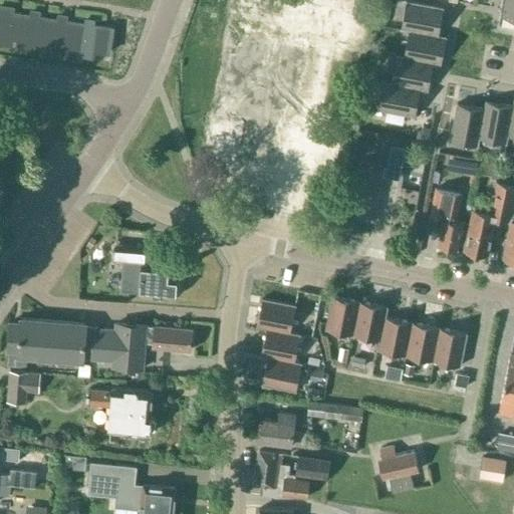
[(401,29),(409,30),(438,34),(443,7),(406,0),(401,29)]
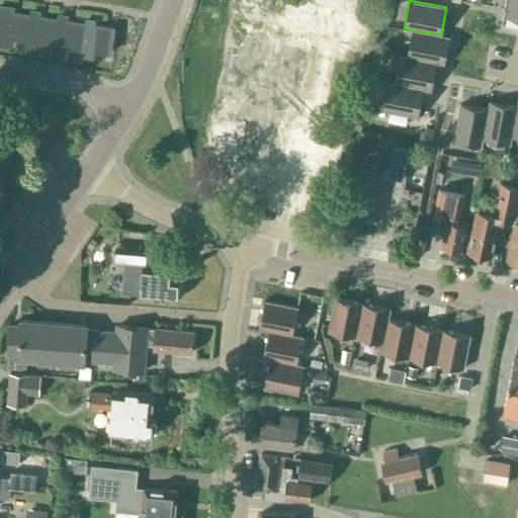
[(517,0),(506,0),(504,15),(517,18),(517,0)]
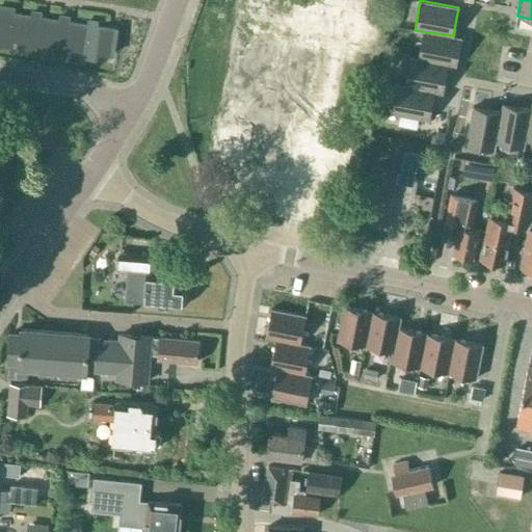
[(0,43),(11,45),(12,38),(17,12),(12,12),(14,7),(0,4),(0,43)]
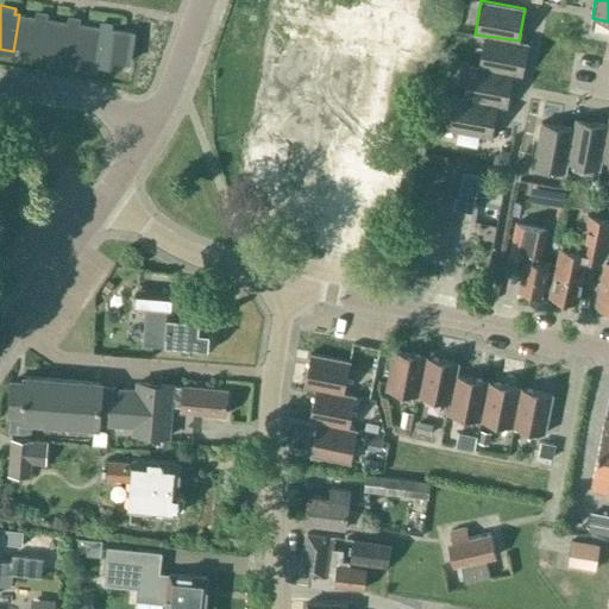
[(36,18),(19,14),(14,44),(32,48),(31,54),(45,56),(46,49),(64,52),(63,60),(77,62),(79,55),(83,25),(77,24),(79,18),(69,17),(68,23),(46,19),(46,13),(37,12),(36,18)]
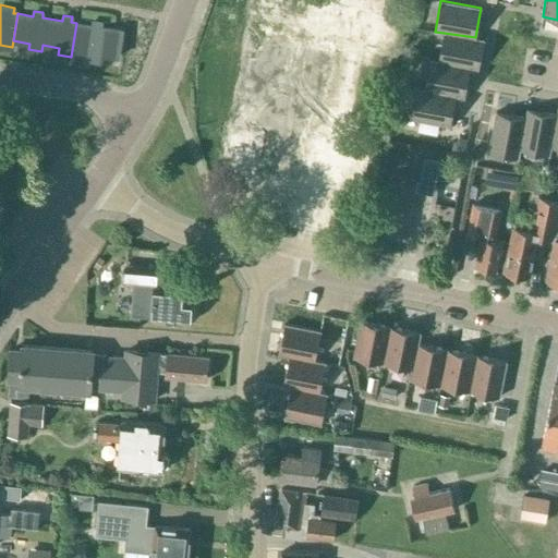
[(92,25),(76,23),(72,50),(88,52),(87,59),(100,61),(101,55),(119,57),(122,31),(100,27),(101,22),(93,20),(92,25)]
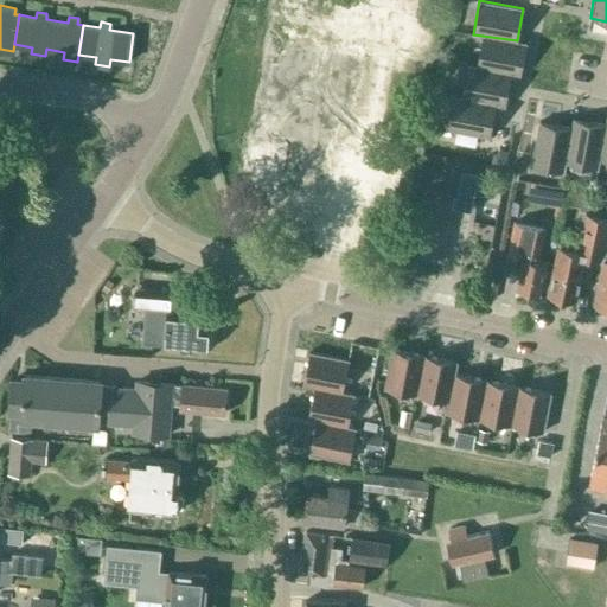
[(351,147),(368,39),(270,24),(253,135),(285,140),(279,184),(326,191),(333,145),(351,147)]
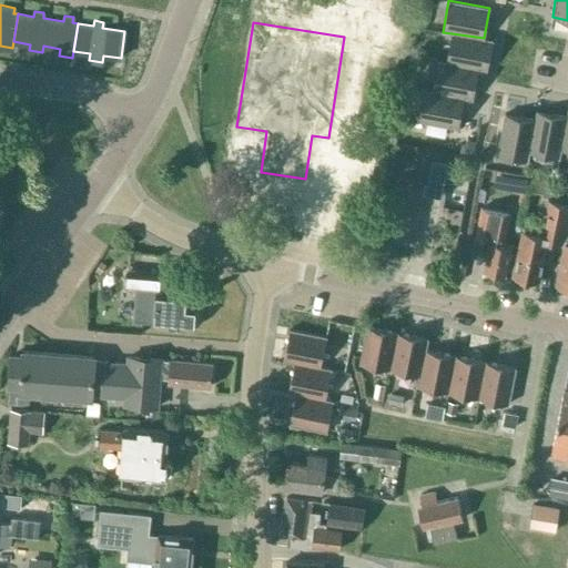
[(493,40),(484,38),(452,33),(446,62),(478,70),(486,71),(493,40)]
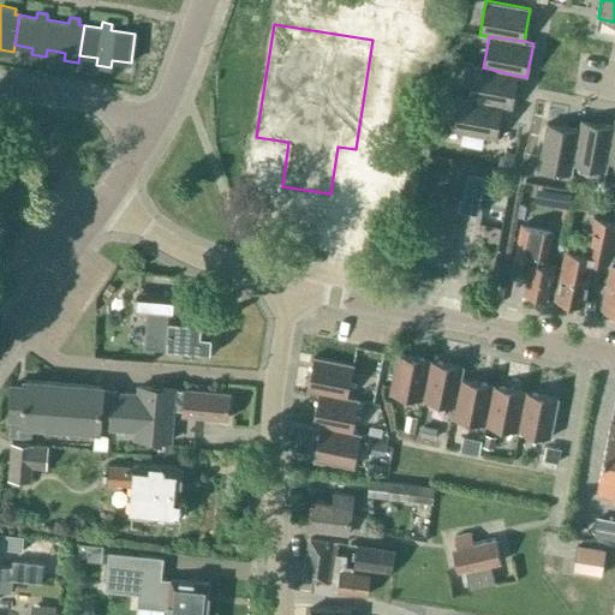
[(511,108),(518,76),(483,67),(473,66),(467,99),(502,106),(511,108)]
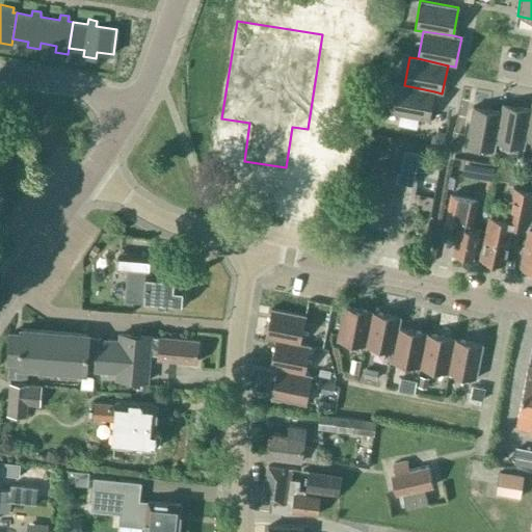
[(429,120),(434,91),(404,85),(396,83),(391,112),(429,120)]
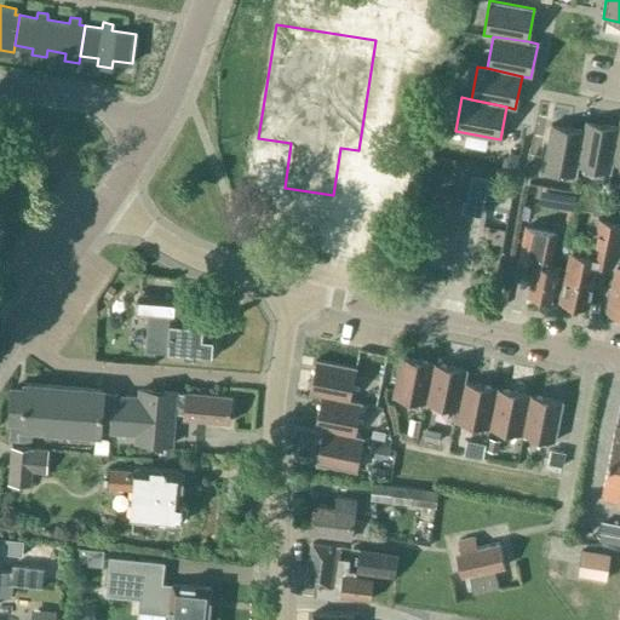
[(585,121),(583,131),(578,166),(610,172),(613,162),(618,127),(585,121)]
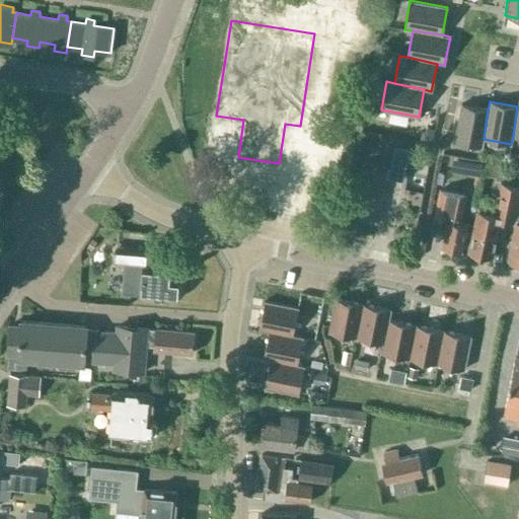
[(483,147),(484,139),(488,109),(460,104),(453,141),(483,147)]
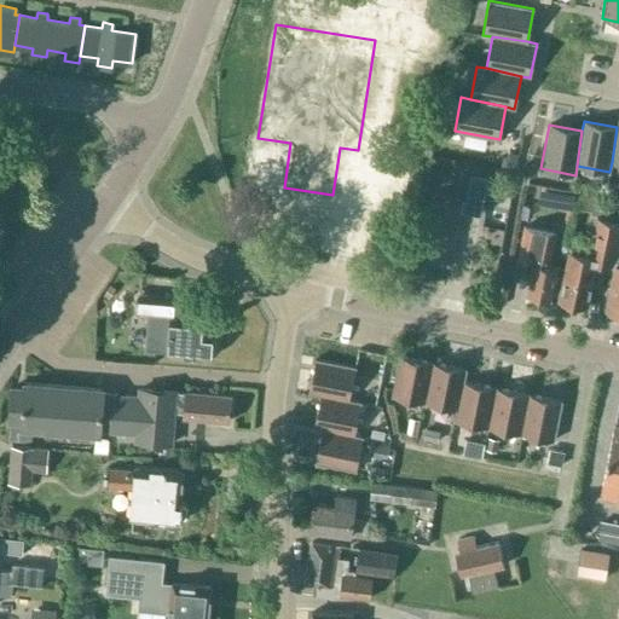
[(562,195),(562,221),(573,221),(573,195),(562,195)]
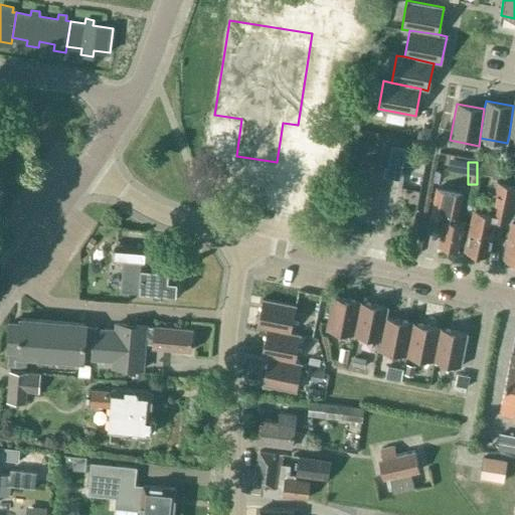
[(490,215),(473,211),(465,248),(489,253),(497,216),(510,219),(514,195),(514,181),(497,178),(490,215)]
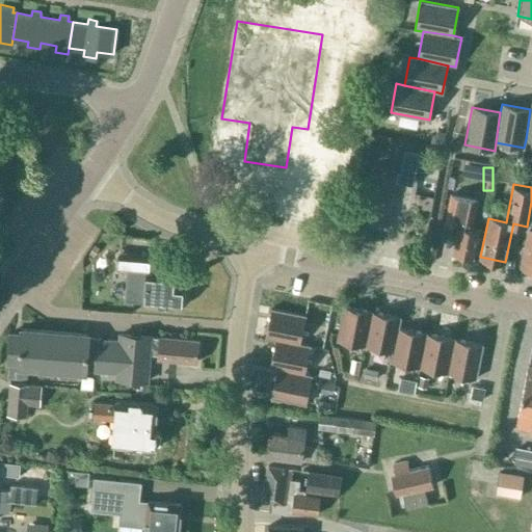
[(476,198),(459,195),(450,194),(445,222),(458,225),(453,254),(473,258),(478,229),(471,228),(476,198)]
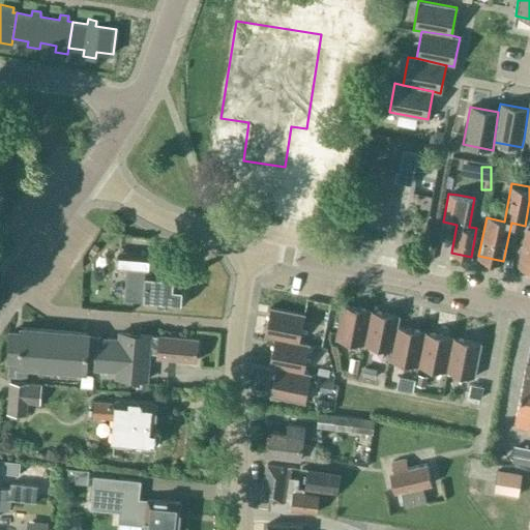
[(529,203),(526,222),(527,223),(519,266),(522,267),(524,269),(529,270),(529,203)]
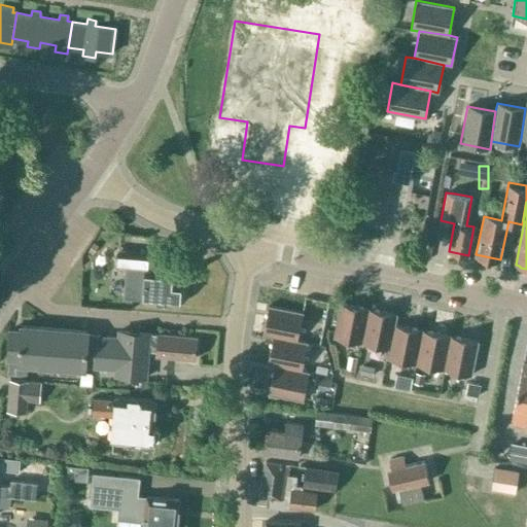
[(147,252),(118,250),(117,267),(127,268),(125,297),(143,299),(143,300),(178,303),(178,300),(183,296),(183,289),(180,286),(180,282),(175,282),(176,272),(146,269),(147,252)]
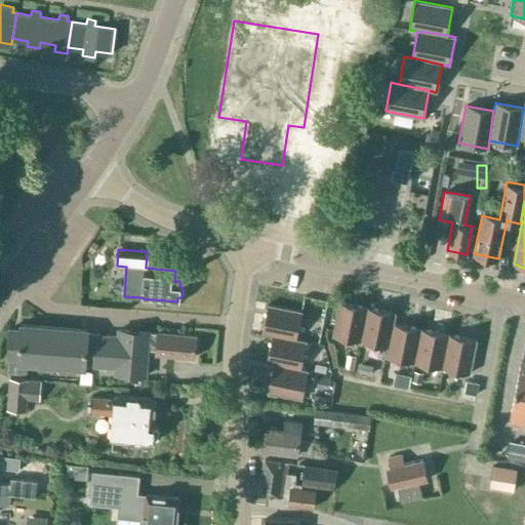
[(332,335),(360,341),(367,308),(338,301),(332,335)]
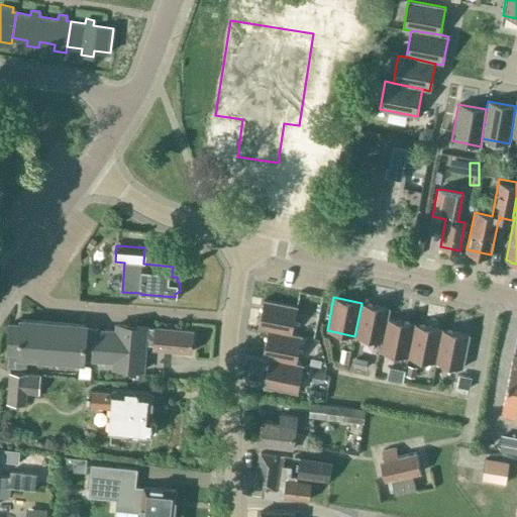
[(257,328),(268,330),(292,333),(297,306),(264,299),(257,328)]
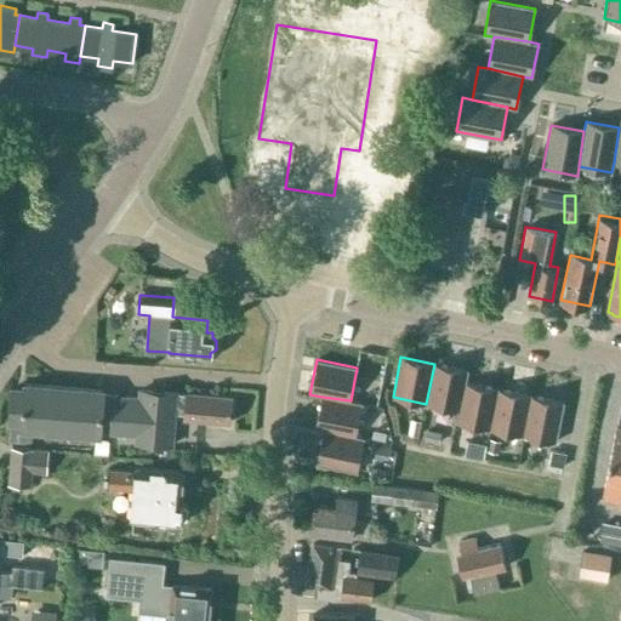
[(426,404),(459,410),(466,382),(468,370),(434,364),(426,404)]
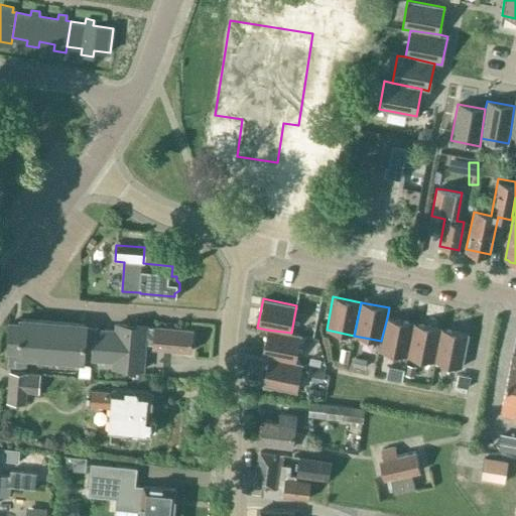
[(379,351),(407,356),(414,323),(387,317),(381,341),(379,351)]
